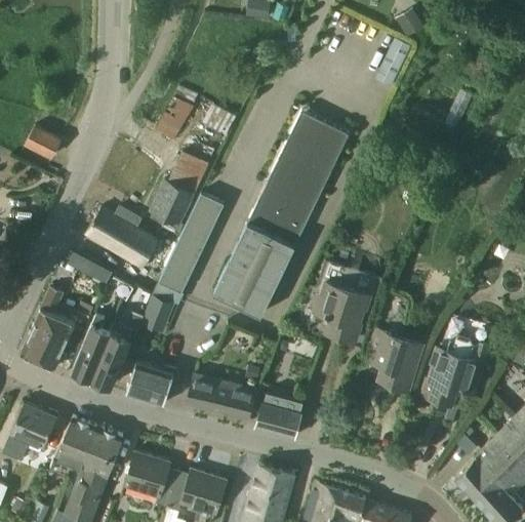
[(246,4),(244,17),(270,21),(271,7),(246,4)]
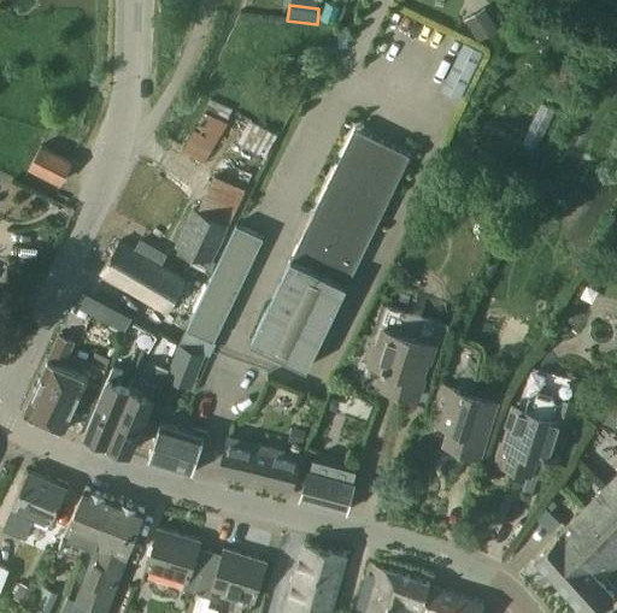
[(485,12),(465,24),(479,45),(498,33),(485,12)]
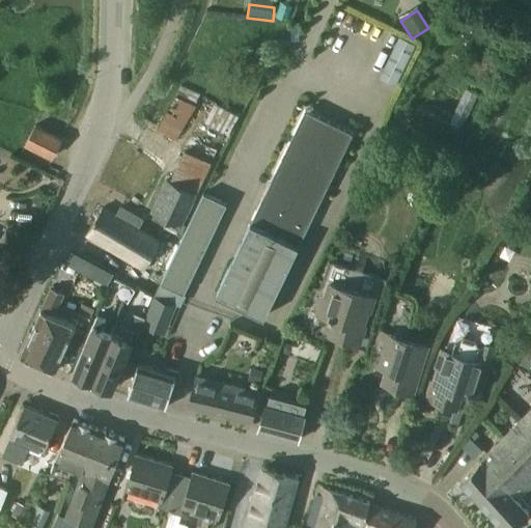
[(530,52),(528,51),(516,73),(530,80),(530,52)]
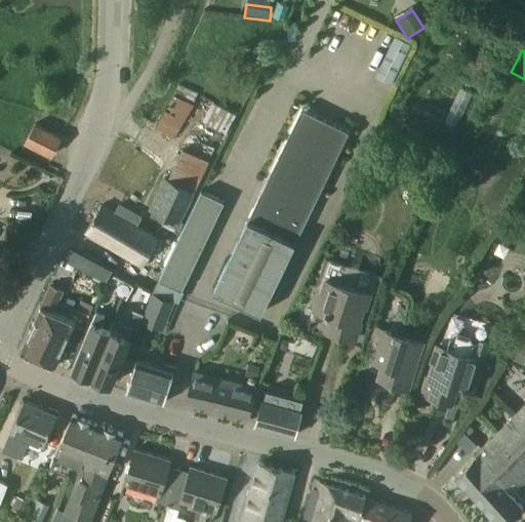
[(193,107),(174,96),(155,130),(173,142),(193,107)]
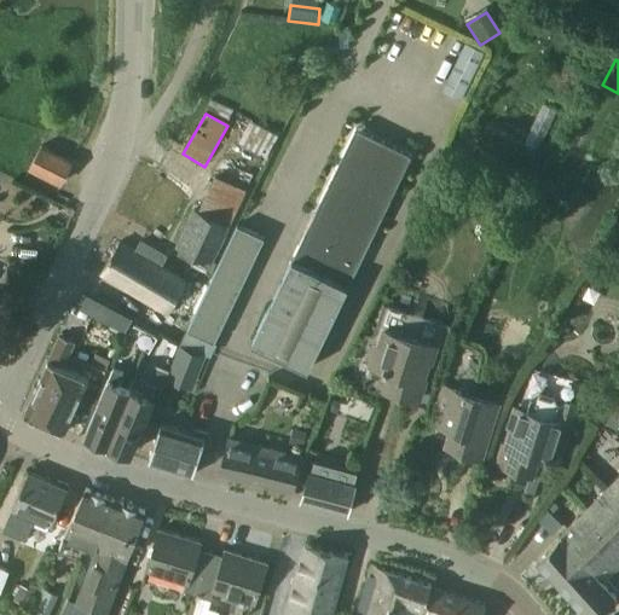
[(238,145),(267,161),(279,138),(250,123),(238,145)]
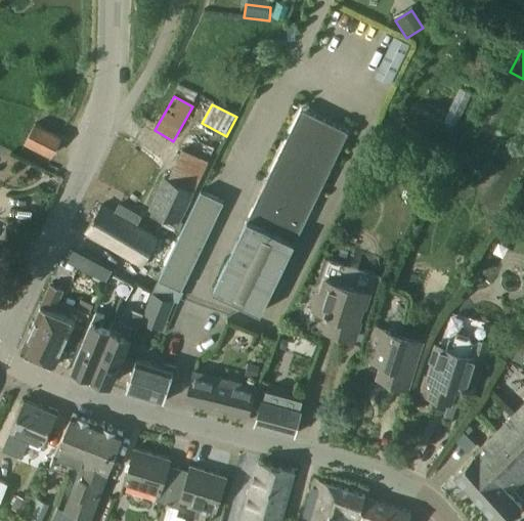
[(301,112),(248,222),(213,293),(260,316),(348,134),(301,112)]
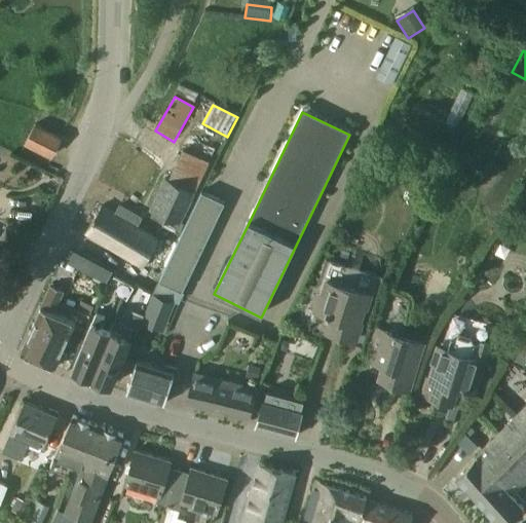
[(25,146),(51,160),(62,141),(35,127),(25,146)]
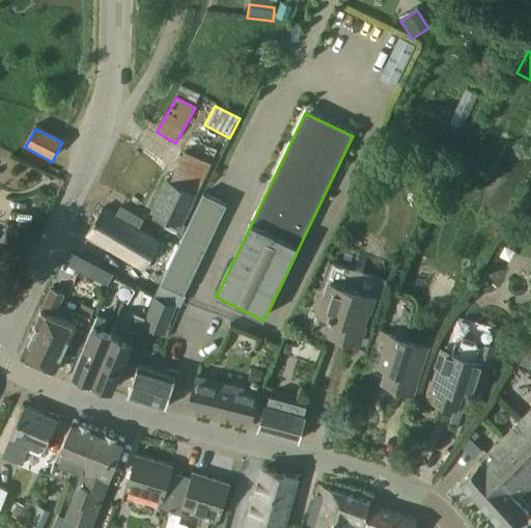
[(184,154),(170,184),(197,197),(212,166),(184,154)]
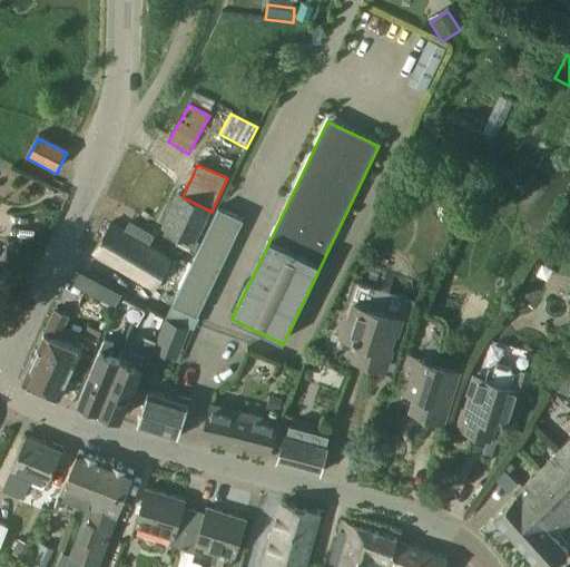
[(212,212),(183,197),(177,195),(160,232),(195,247),(212,212)]
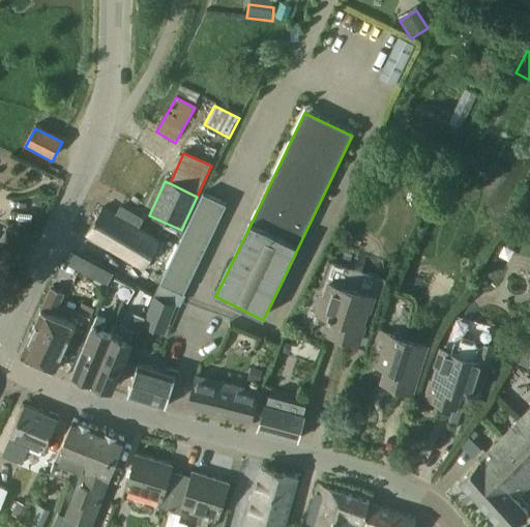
[(174,306),(178,308),(226,207),(203,196),(154,298),(174,306)]
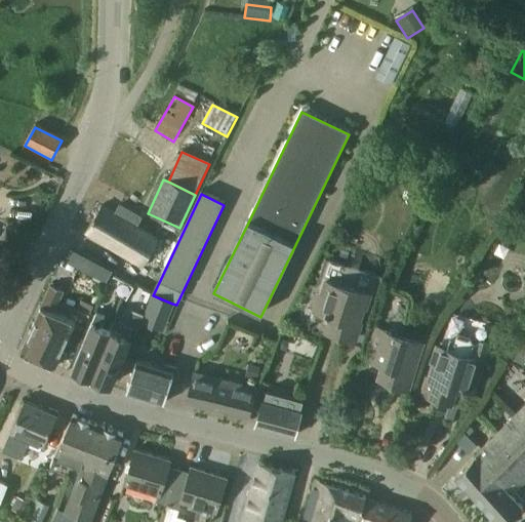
[(114,216),(102,209),(86,236),(142,269),(157,242),(132,228),(137,218),(119,208),(114,216)]
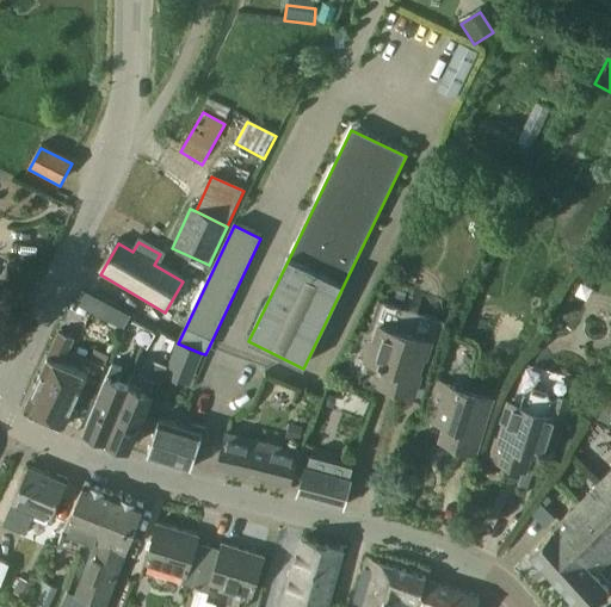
[(6,268),(8,282),(20,279),(18,266),(6,268)]
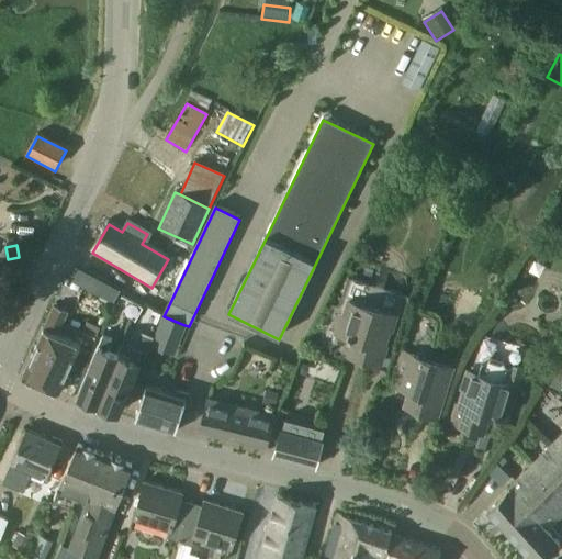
[(346,317),(339,337),(356,342),(350,357),(383,367),(405,298),(351,281),(340,315),(346,317)]
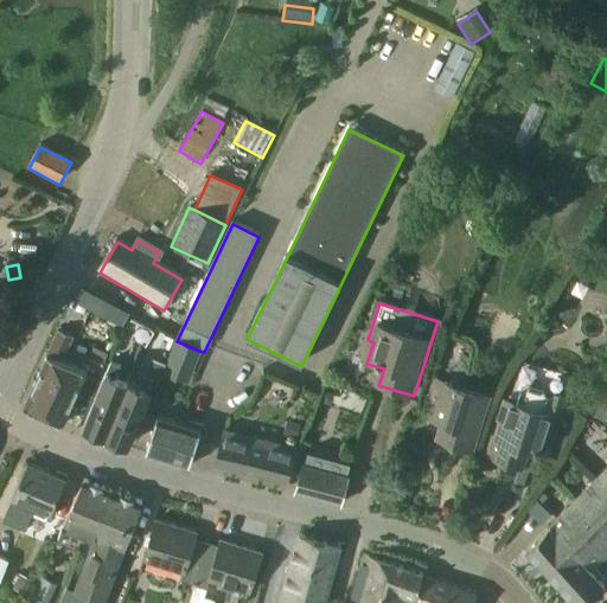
[(109,312),(104,320),(122,329),(127,321),(109,312)]
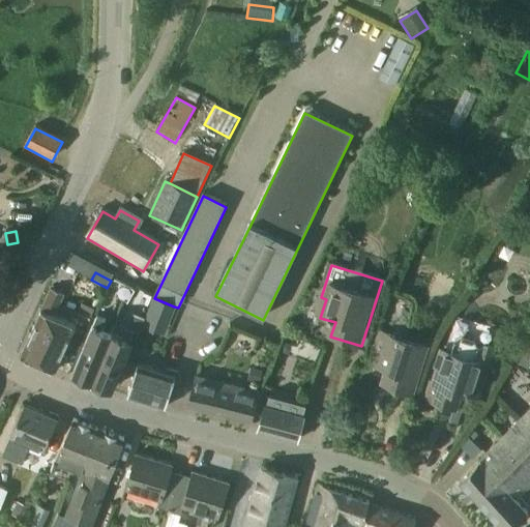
[(51,291),(41,313),(22,357),(55,373),(76,327),(54,318),(63,297),(51,291)]
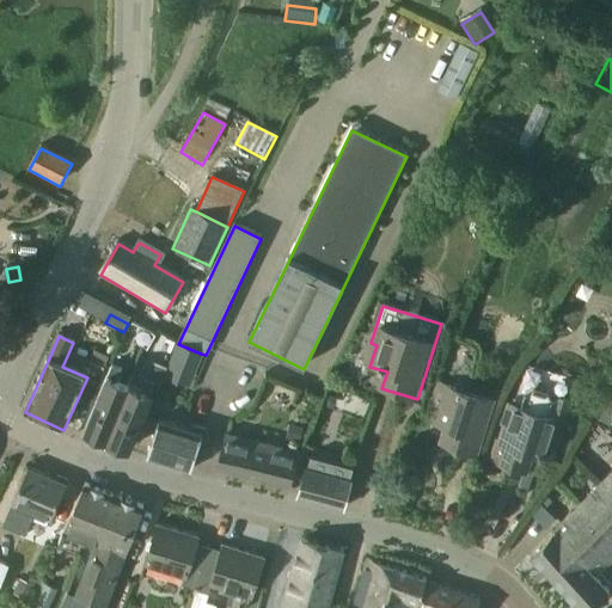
[(178,344),(166,375),(184,382),(190,367),(195,369),(201,354),(178,344)]
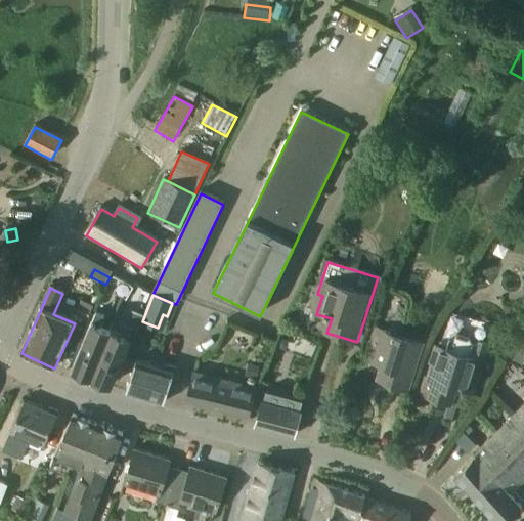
[(133,309),(128,320),(138,324),(142,313),(133,309)]
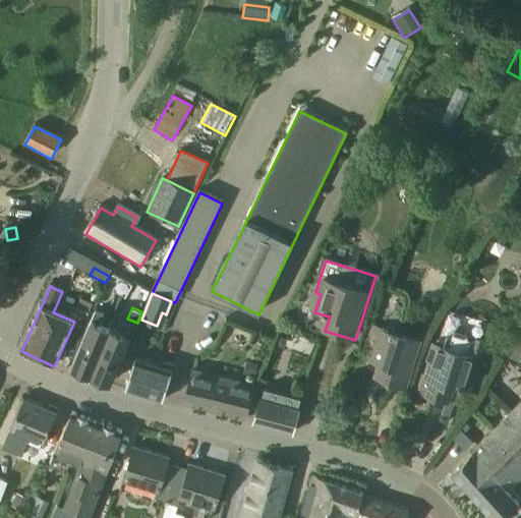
[(95,312),(91,322),(71,369),(91,378),(111,330),(101,326),(104,317),(95,312)]
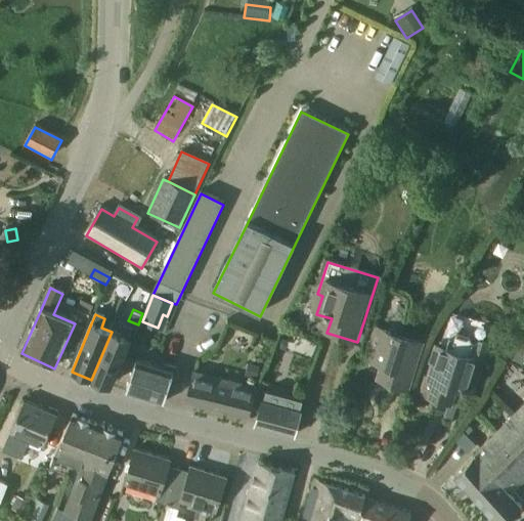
[(124,327),(121,336),(112,332),(91,380),(111,388),(133,330),(124,327)]
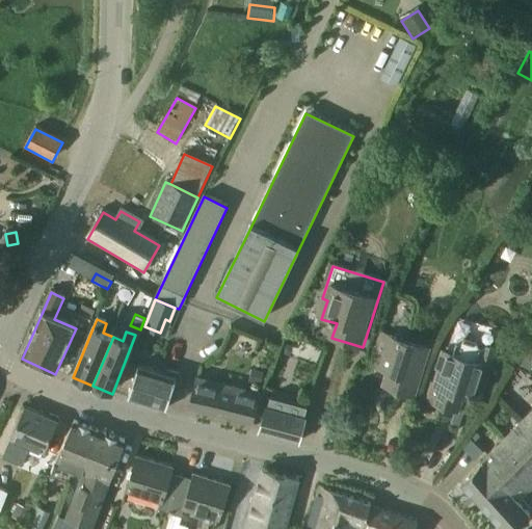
[(428,349),(383,334),(373,367),(387,371),(382,387),(414,396),(428,349)]
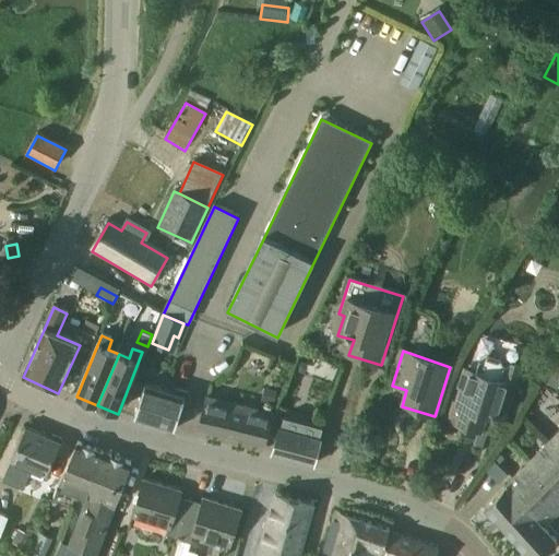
[(319,359),(300,353),(295,366),(313,374),(319,359)]
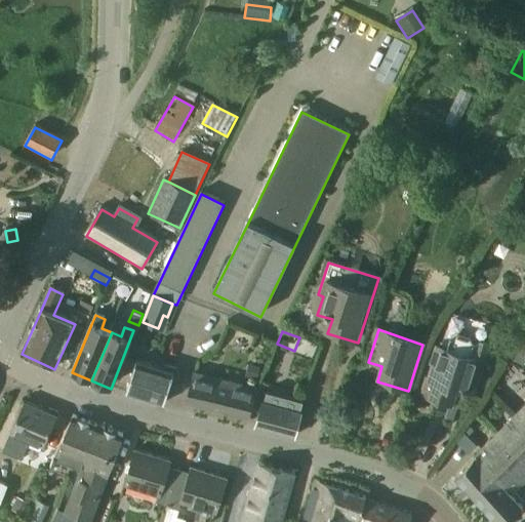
[(480,344),(474,347),(470,339),(456,336),(449,339),(446,350),(438,347),(432,366),(434,367),(429,380),(427,379),(422,396),(452,405),(457,391),(473,397),(484,362),(489,346),(480,344)]
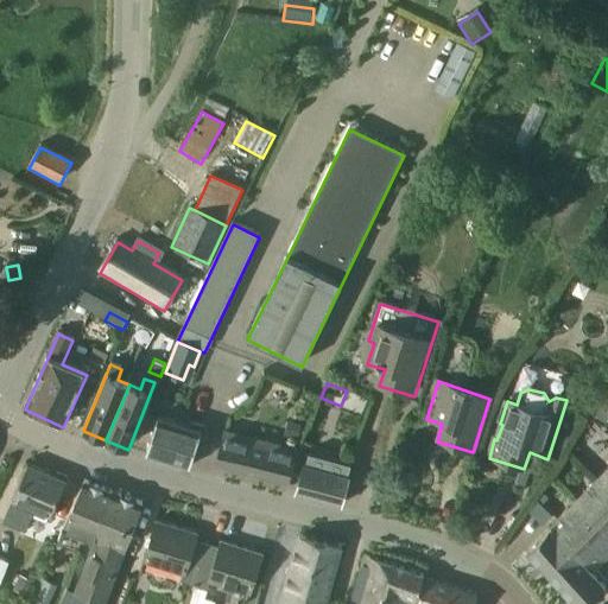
[(354,394),(347,411),(361,417),(368,400),(354,394)]
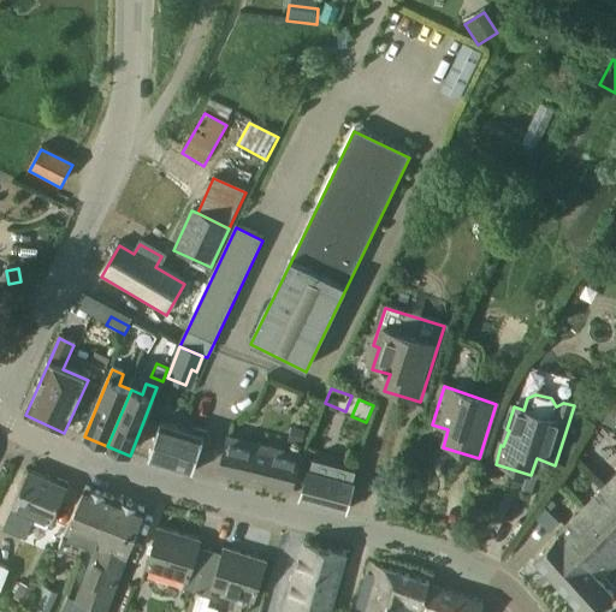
[(615,416),(609,411),(599,425),(614,433),(615,428),(615,416)]
